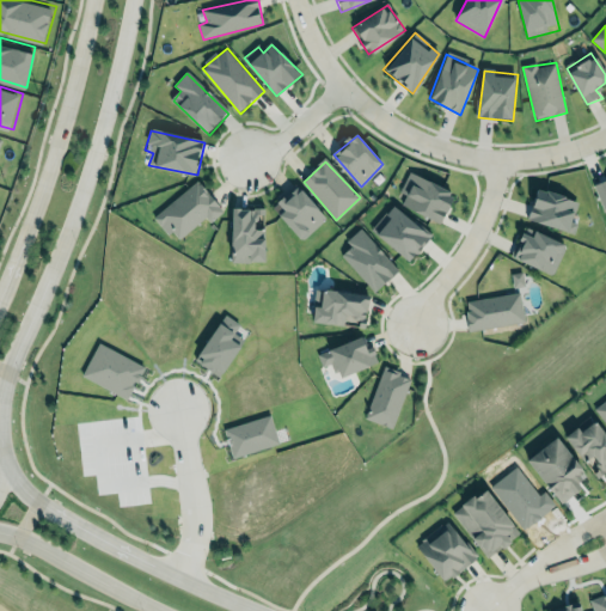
[(410,175),(457,196),(439,222),(402,205),(408,195),(401,189),(410,175)]
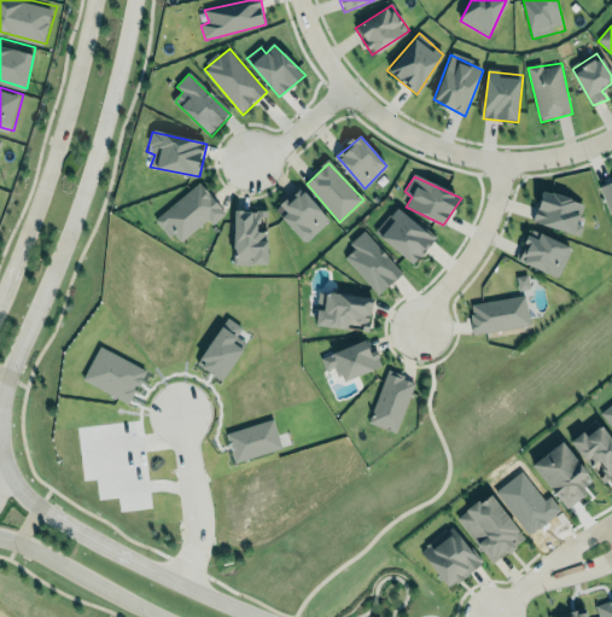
[(611,215),(600,190),(611,184),(611,215)]
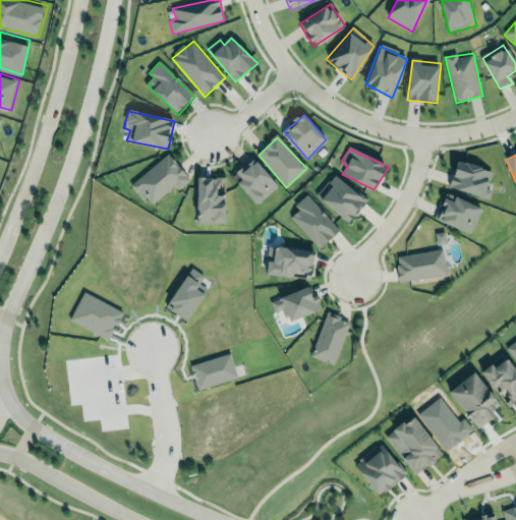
[(166,156),(189,179),(154,204),(148,194),(144,198),(132,185),(166,156)]
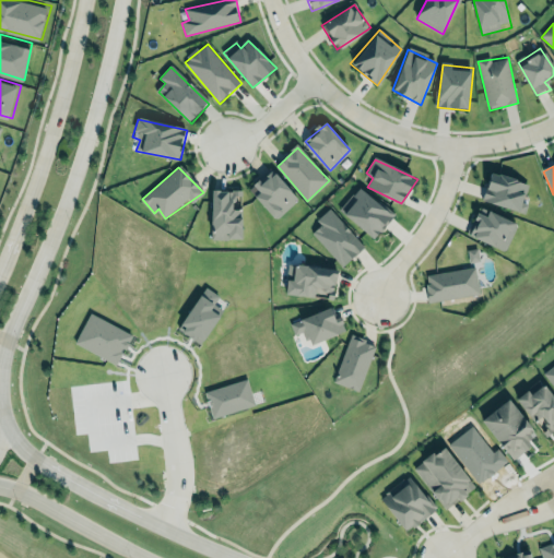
[(249,190),(273,169),(301,201),(277,220),(249,190)]
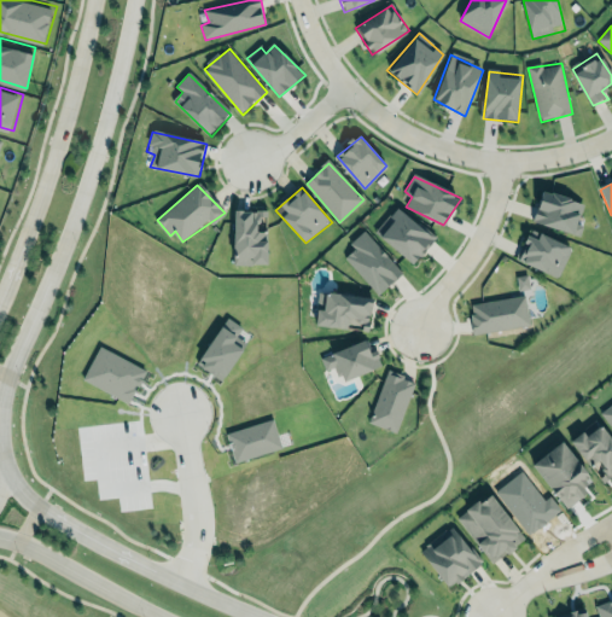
[(534,220),(543,193),(584,203),(576,233),(534,220)]
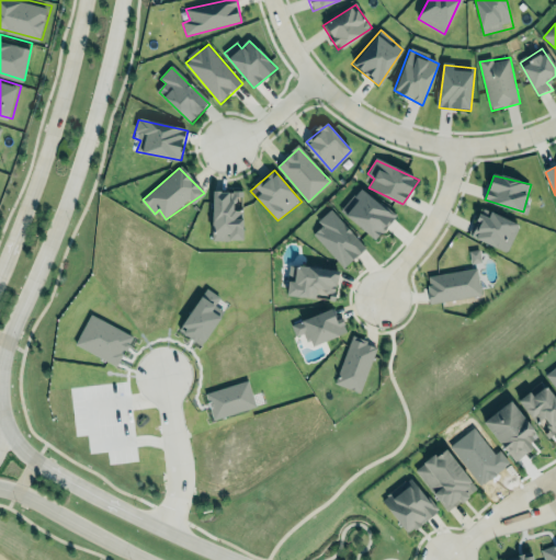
[(360,190),(341,210),(376,238),(396,216),(360,190)]
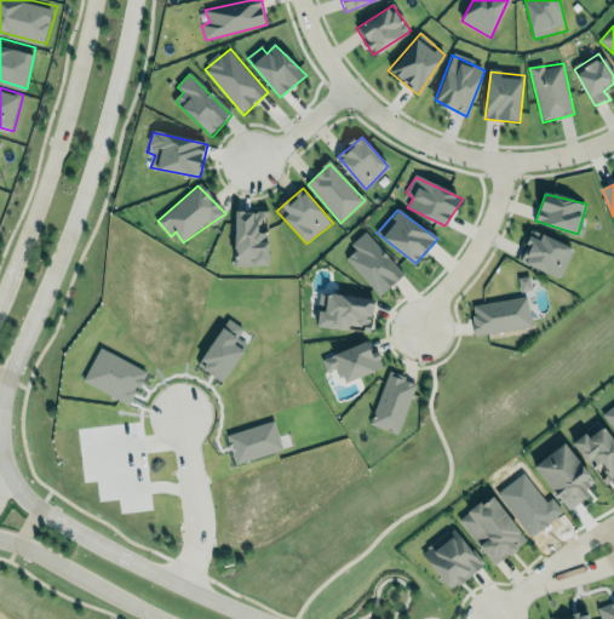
[(235,213),(236,267),(269,267),(267,212),(235,213)]
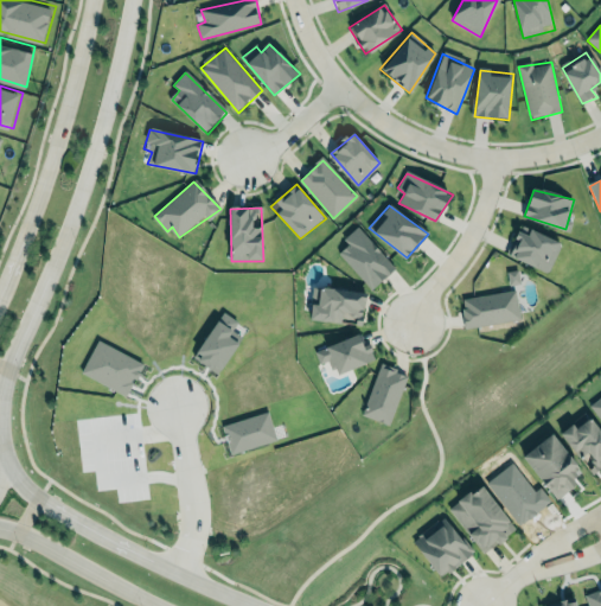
[(345,238),(356,228),(396,270),(372,289),(340,254),(350,246),(345,238)]
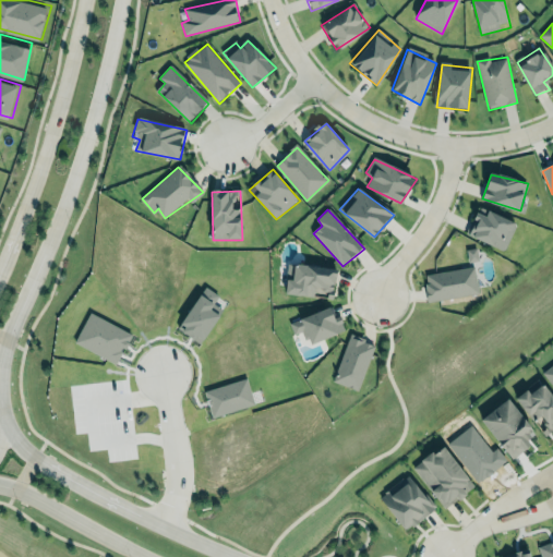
[(467,235),(478,209),(516,223),(504,250),(467,235)]
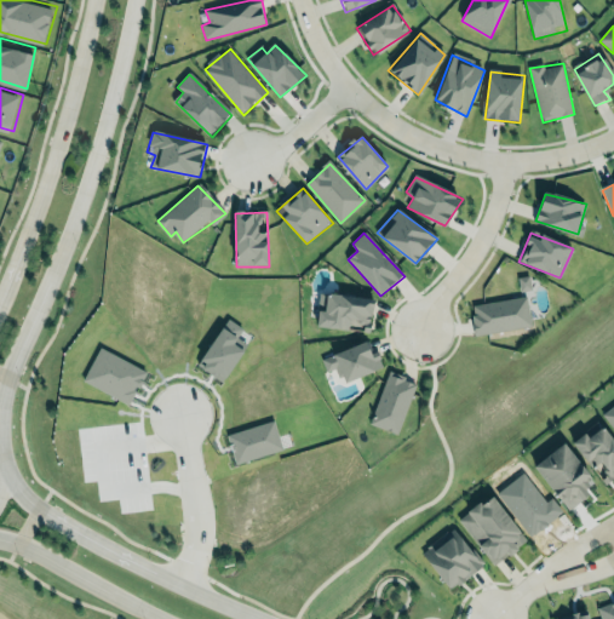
[(320,292),(376,302),(372,334),(315,325),(320,292)]
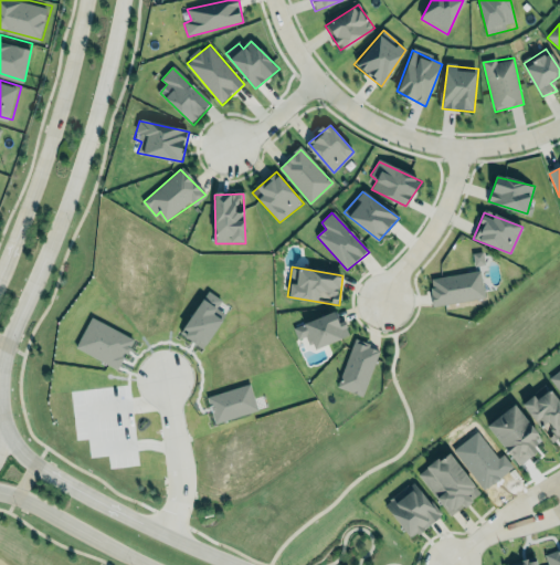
[(432,306),(430,280),(484,273),(485,299),(432,306)]
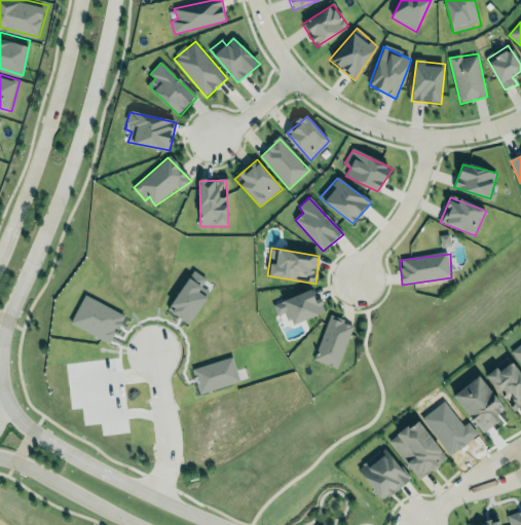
[(201,290),(210,275),(194,268),(173,310),(195,323),(210,294),(201,290)]
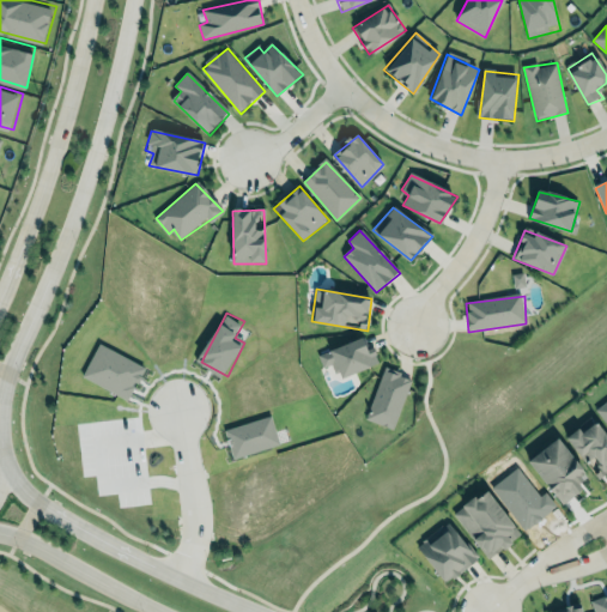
[(366,339),(378,363),(341,377),(334,363),(325,367),(320,355),(366,339)]
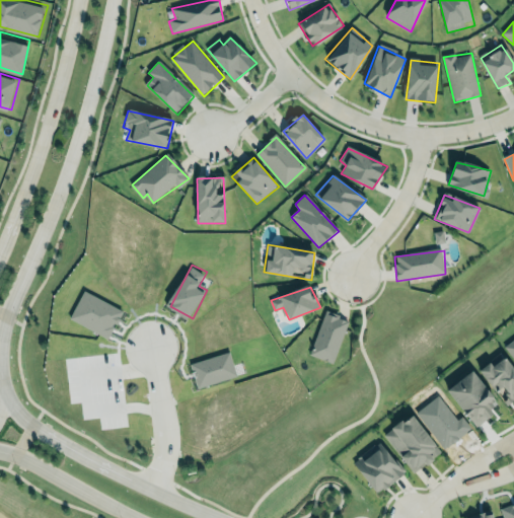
[(324,312),(352,322),(335,362),(310,356),(324,312)]
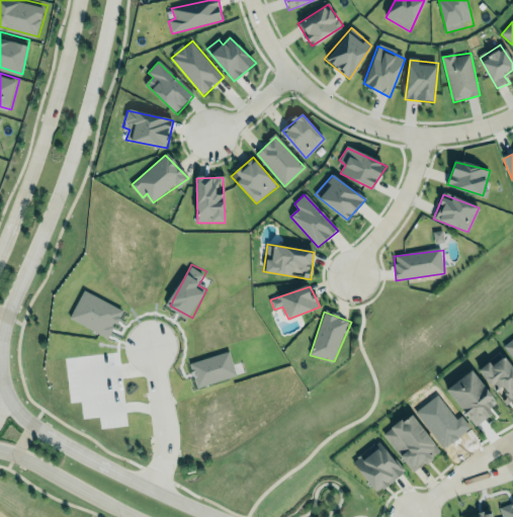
[(240,374),(233,350),(193,361),(200,385),(240,374)]
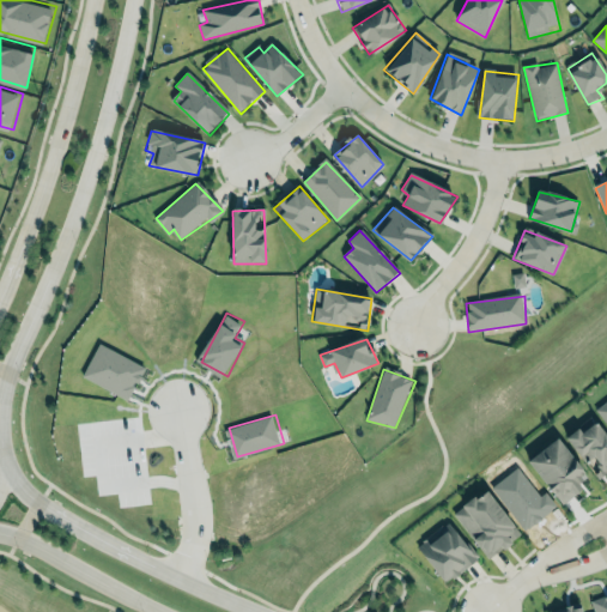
[(571,436),(596,418),(606,432),(606,476),(601,479),(571,436)]
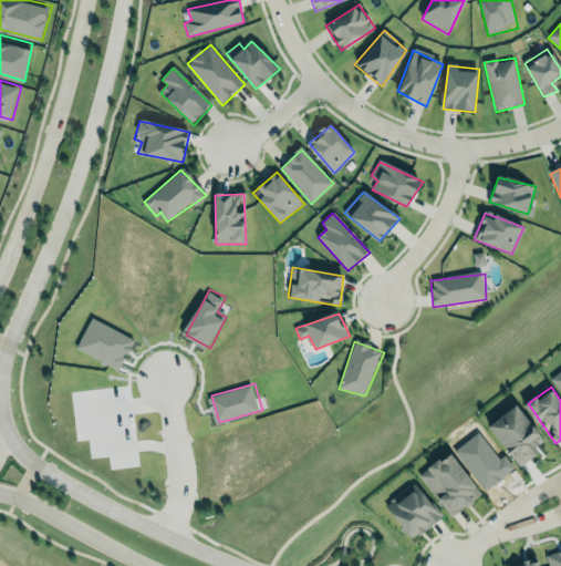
[(521,469),(550,444),(519,403),(489,423),(521,469)]
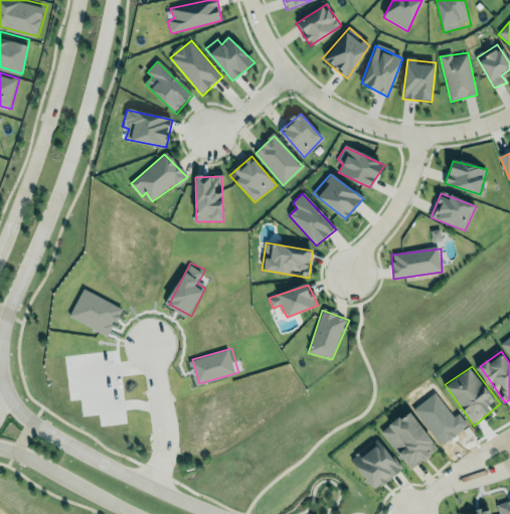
[(413,467),(440,447),(411,410),(385,430),(413,467)]
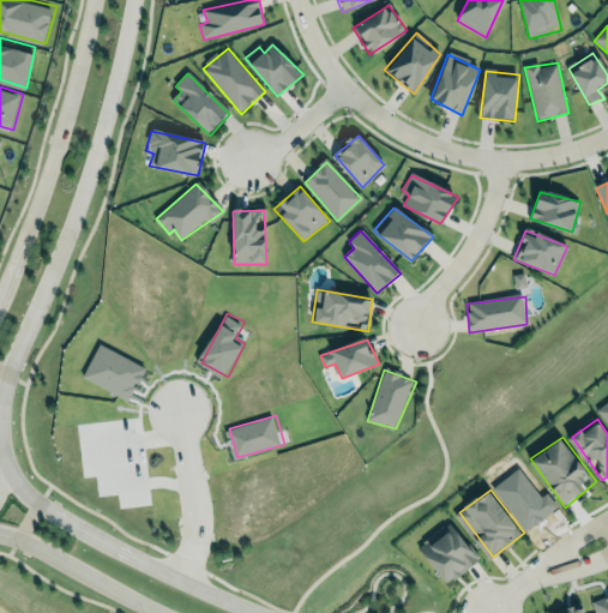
[(446,584),(477,563),(449,524),(420,547),(446,584)]
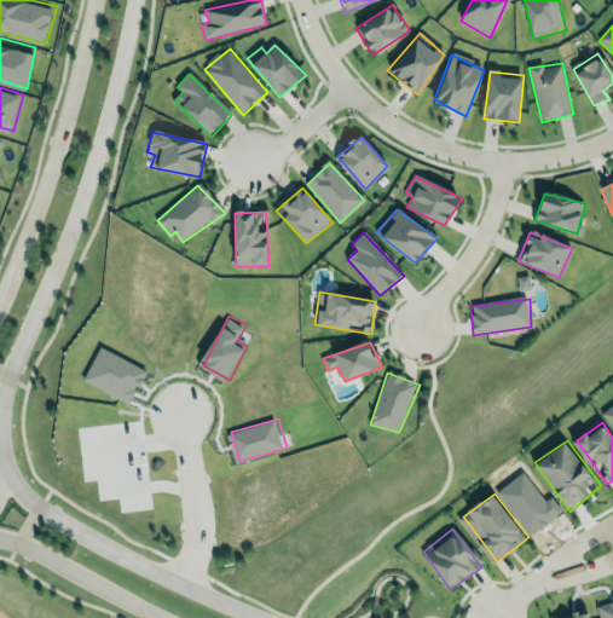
[(612,600),(602,604),(606,617),(612,617),(612,600)]
